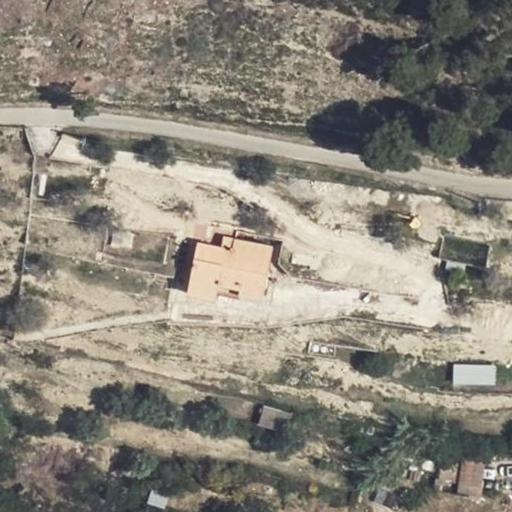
[(252,258),(207,247),(202,269),(217,272),(209,311),(236,316),(237,309),(261,314),(260,321),(281,326),(293,273),(251,264),(252,258)]
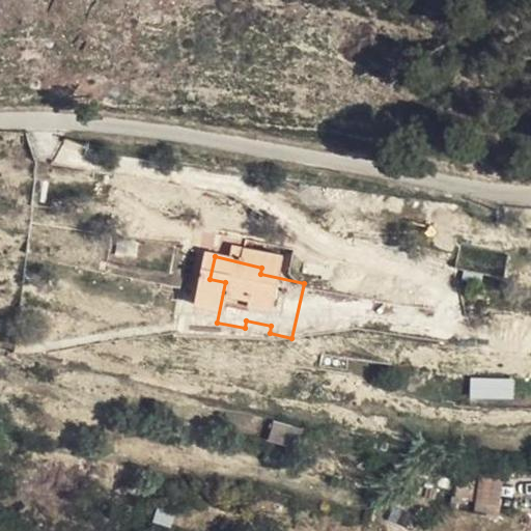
[(243,335),(267,341),(270,333),(271,326),(246,320),(245,328),(243,335)]
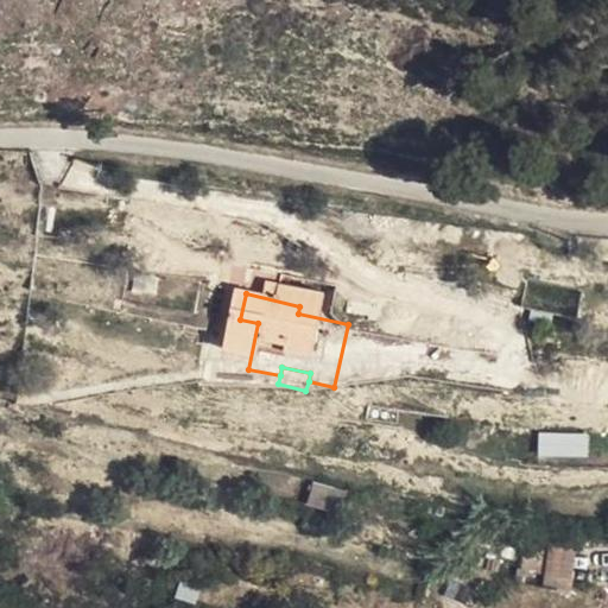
[(278,384),(280,375),(248,369),(245,382),(278,388),(278,384)]
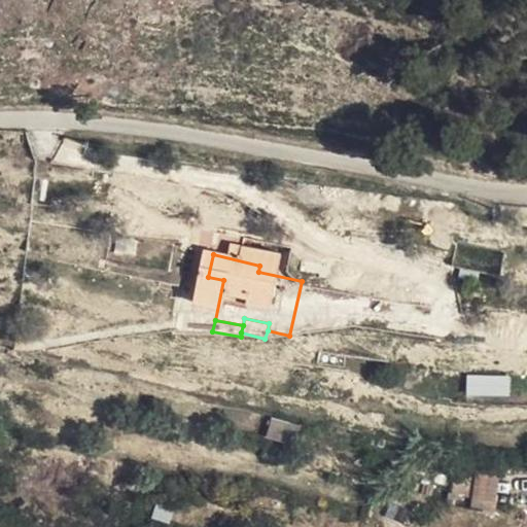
[(510,394),(510,375),(467,376),(467,395),(510,394)]
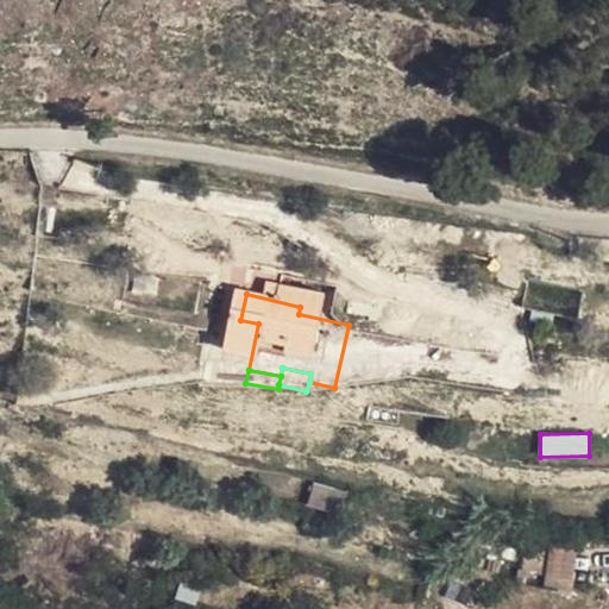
[(316,509),(313,526),(350,535),(353,516),(316,509)]
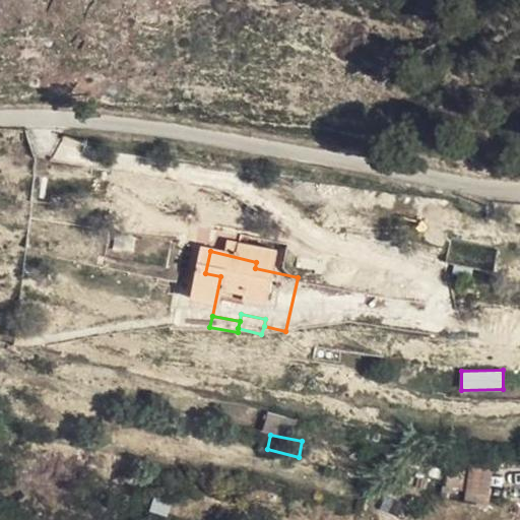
[(466,467),(465,503),(490,505),(492,468),(466,467)]
